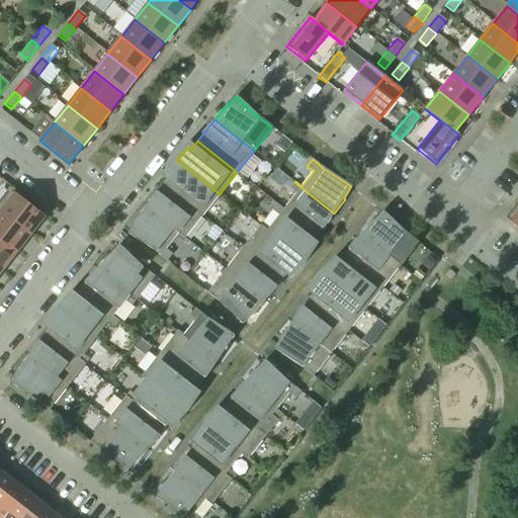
[(220,194),(176,160),(166,176),(168,178),(162,185),(201,217),(220,194)]
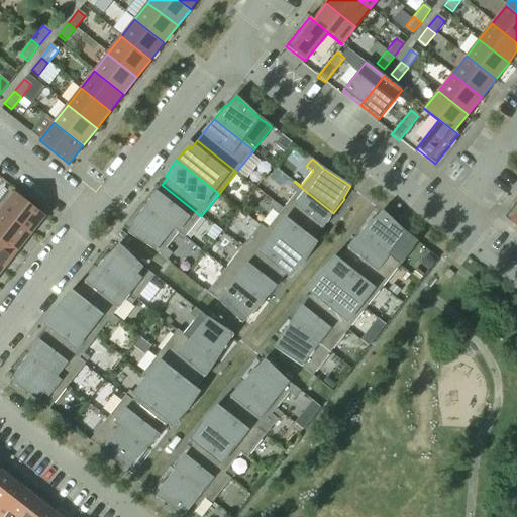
[(333,213),(294,182),(289,188),(296,193),(284,208),(278,203),(276,204),(316,235),(321,228),(322,229),(331,215),(333,213)]
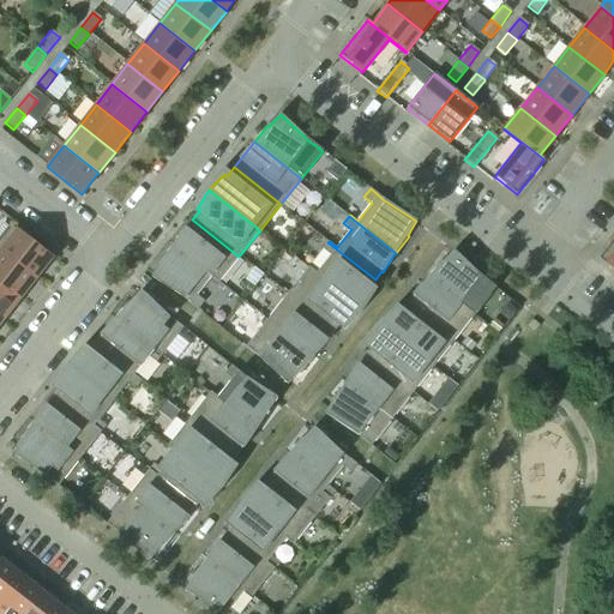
[(239,257),(192,220),(186,228),(185,227),(175,241),(172,245),(218,283),(239,257)]
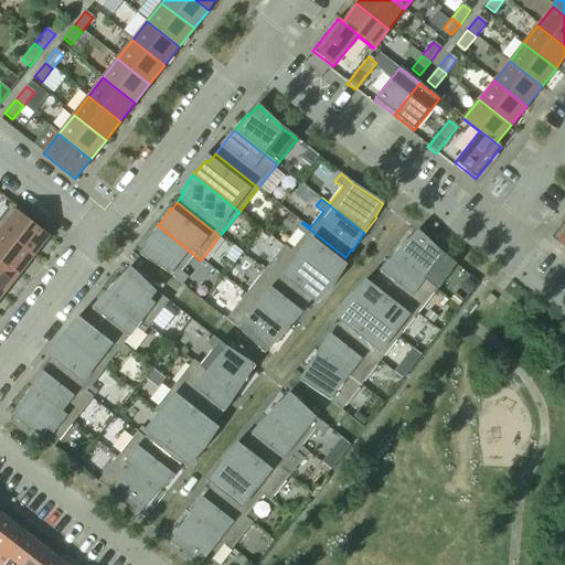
[(0,231),(30,255),(49,232),(36,223),(33,226),(9,208),(8,209),(9,209),(0,219),(0,231)]
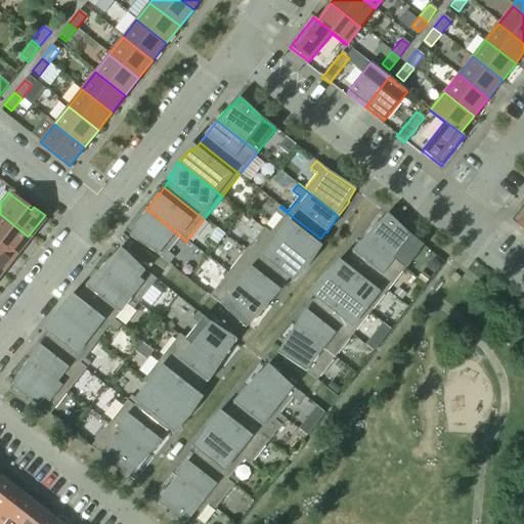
[(523,230),(523,205),(511,221),(523,230)]
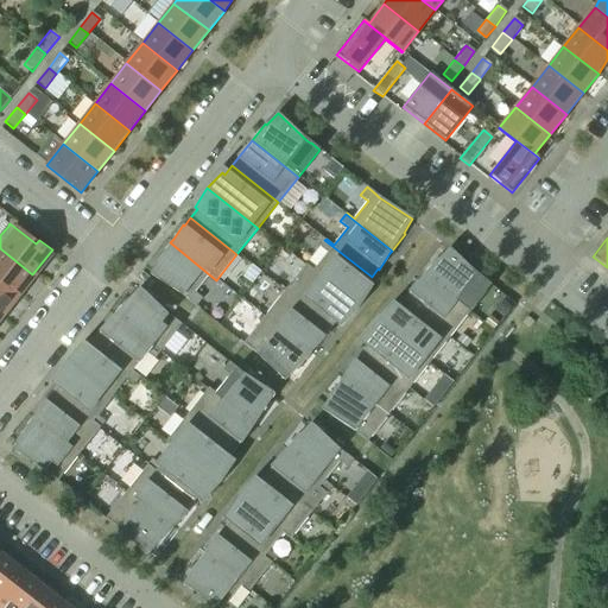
[(372,277),(324,240),(320,247),(328,253),(314,271),(305,265),(304,266),(355,305),(368,287),(365,285),(372,277)]
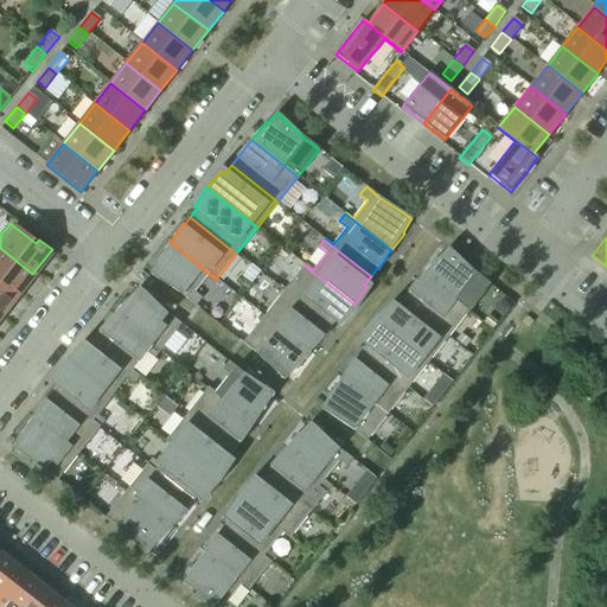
[(216,280),(170,242),(157,260),(159,261),(149,275),(184,296),(187,299),(186,300),(196,306),(202,299),(193,293),(208,275),(216,281),(216,280)]
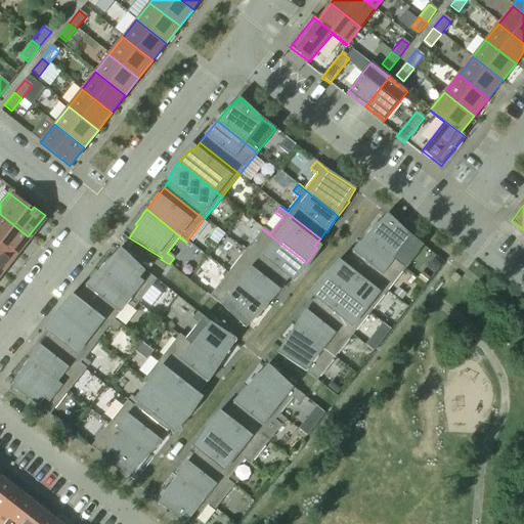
[(28,236),(0,214),(0,243),(13,254),(28,236)]
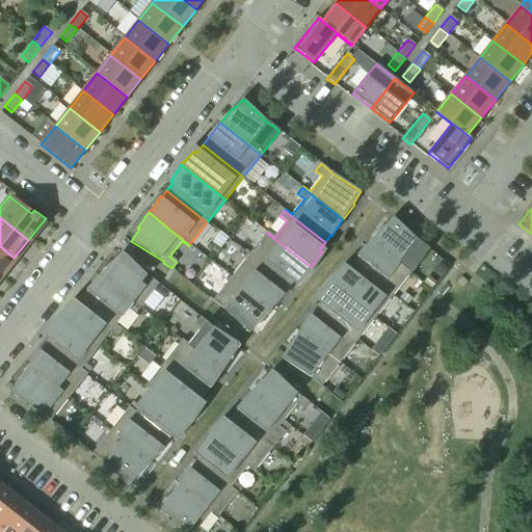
[(429,249),(422,243),(422,244),(418,241),(393,217),(383,228),(381,227),(370,241),(410,273),(429,249)]
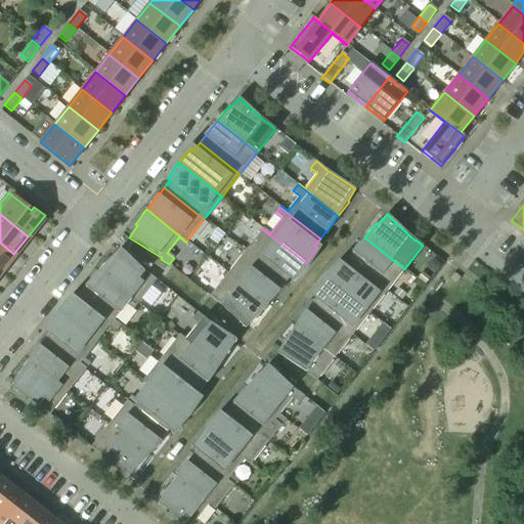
[(306,263),(262,229),(245,251),(286,282),(291,275),(293,277),(306,263)]
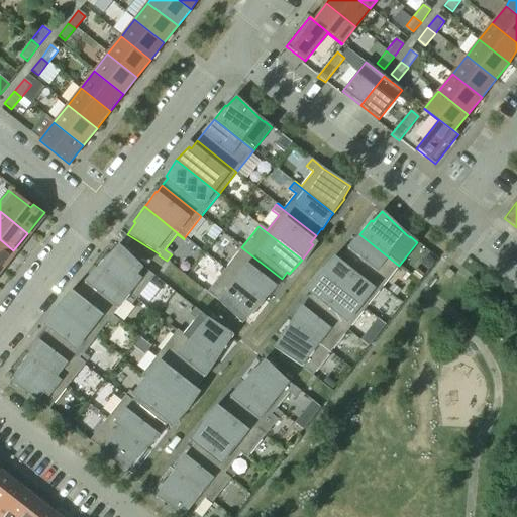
[(399,266),(359,234),(357,237),(346,248),(347,249),(342,256),(382,288),(399,266)]
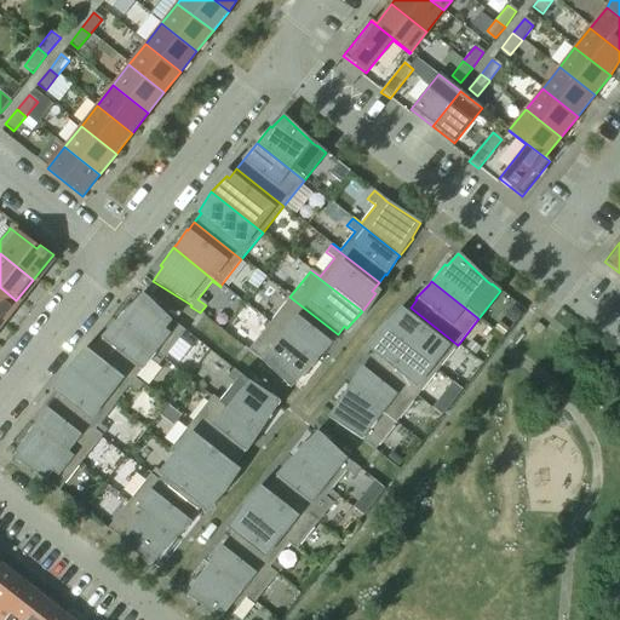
[(0,320),(0,321),(16,300),(0,287),(0,320)]
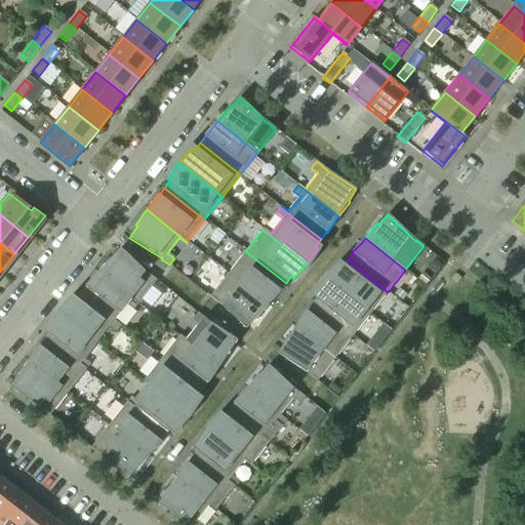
[(137,304),(157,280),(149,275),(146,273),(120,248),(111,258),(110,257),(97,272),(137,304)]
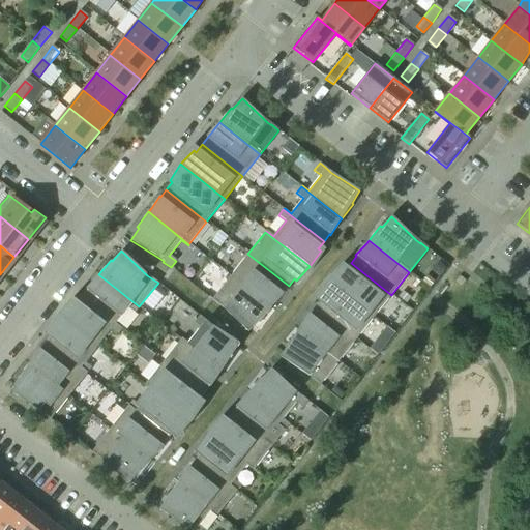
[(289,286),(247,254),(230,276),(271,308),(272,306),(284,294),(283,293),(289,286)]
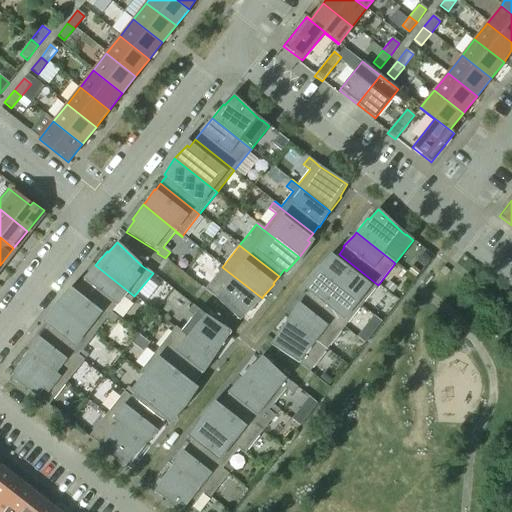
[(378,285),(339,254),(333,260),(331,259),(318,272),(361,306),(378,285)]
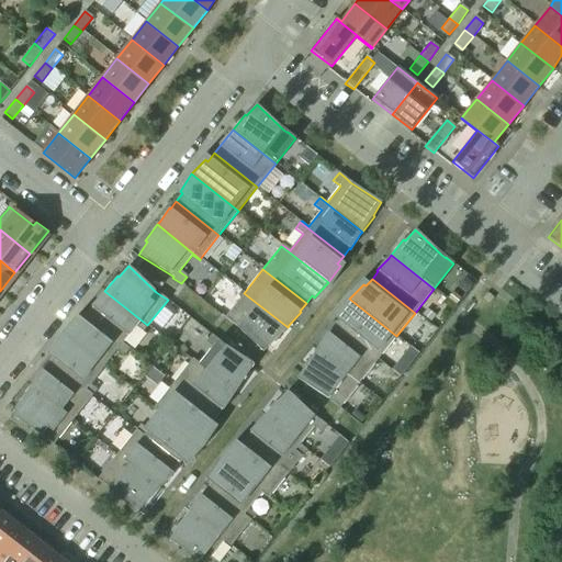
[(147,325),(104,291),(86,315),(122,344),(128,349),(134,343),(127,337),(133,330),(139,336),(147,325)]
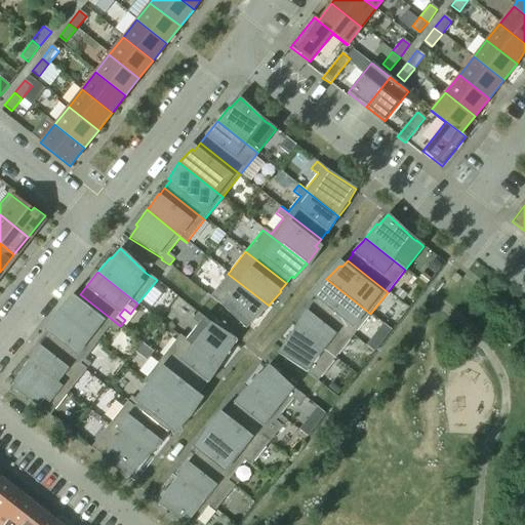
[(269,306),(228,274),(209,297),(216,304),(217,303),(220,306),(245,329),(255,319),(256,320),(269,306)]
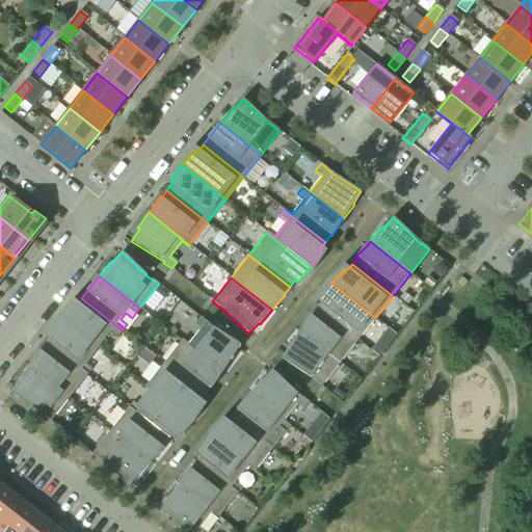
[(375,318),(330,283),(320,299),(322,301),(317,309),(357,341),(375,318)]
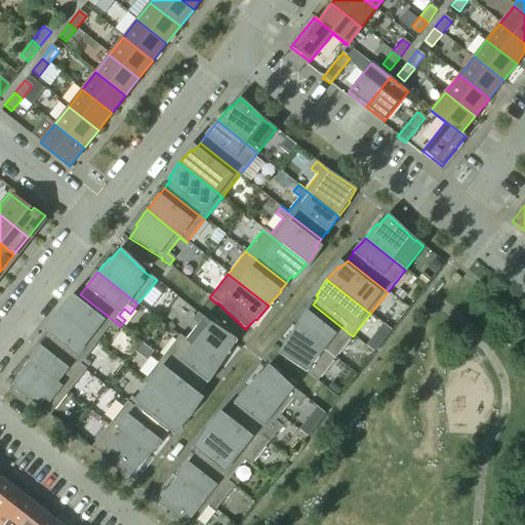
[(114,321),(80,294),(75,301),(73,299),(59,314),(96,344),(114,321)]
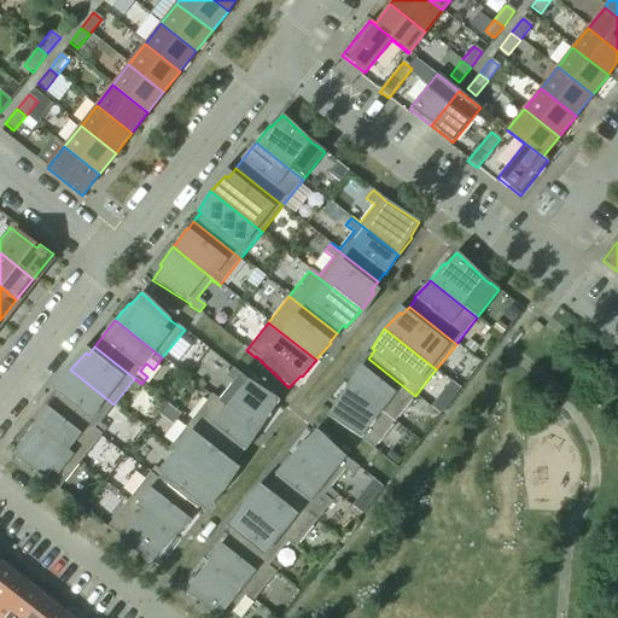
[(415,396),(368,359),(361,367),(360,366),(349,383),(348,385),(395,423),(415,396)]
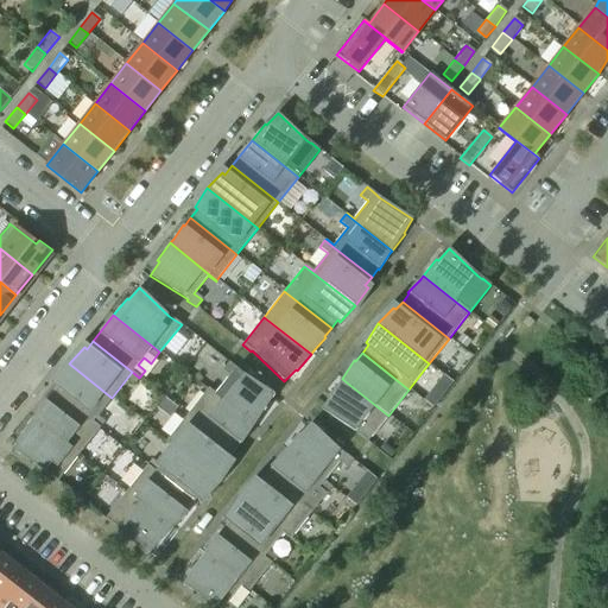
[(265,407),(272,398),(274,394),(241,373),(236,369),(228,362),(222,371),(229,377),(215,394),(208,388),(207,390),(254,426),(267,409),(265,407)]
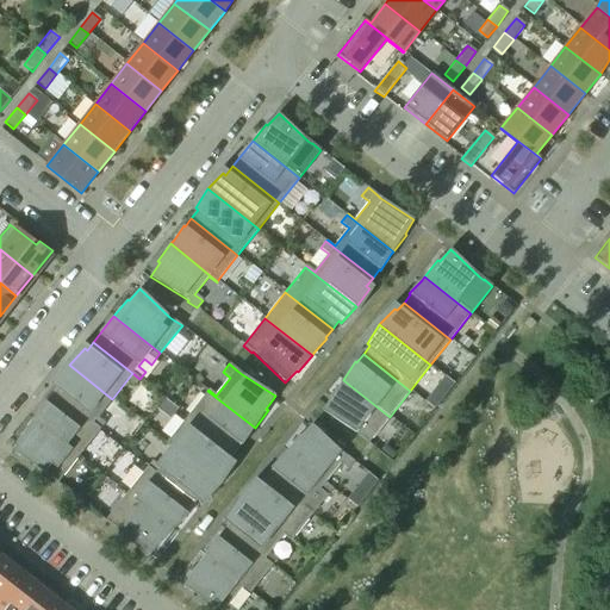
[(112,399),(69,365),(56,384),(60,385),(53,393),(99,430),(105,424),(97,417),(112,399)]
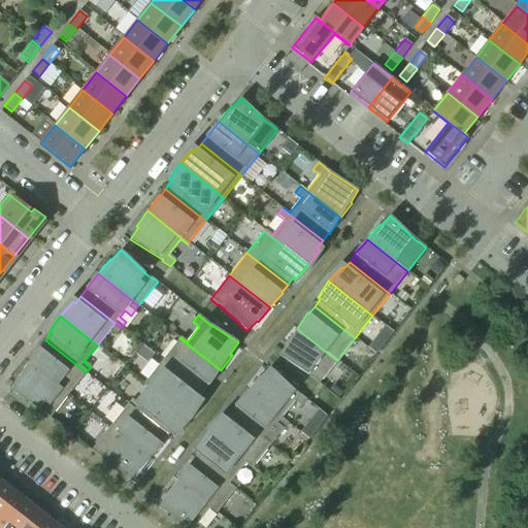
[(337,361),(297,329),(285,343),(287,344),(278,356),(307,375),(307,374),(311,377),(311,378),(319,384),(337,361)]
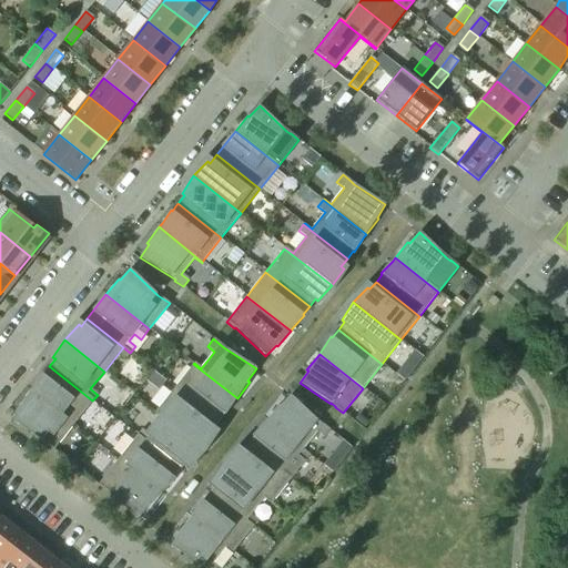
[(237,398),(193,364),(174,387),(217,422),(224,414),(225,415),(235,401),(237,398)]
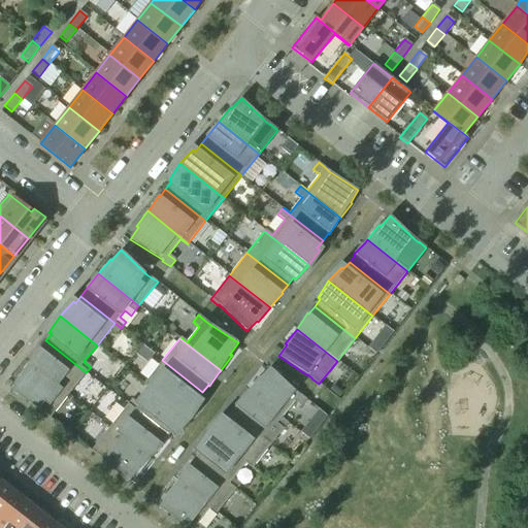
[(86,372),(45,340),(28,363),(68,395),(86,372)]
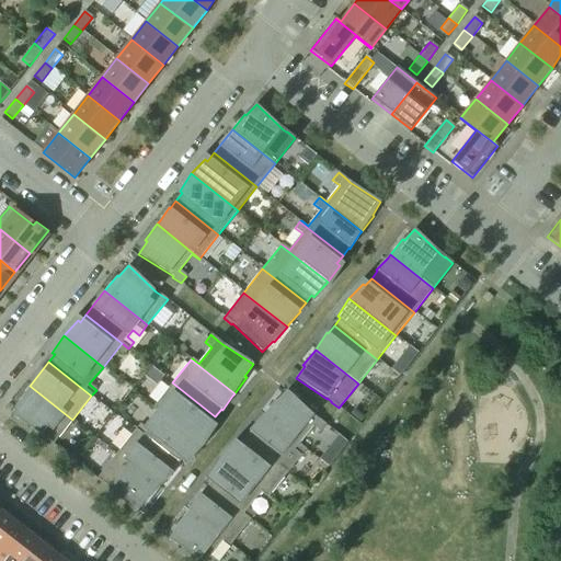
[(215,416),(172,382),(153,407),(196,441),(215,416)]
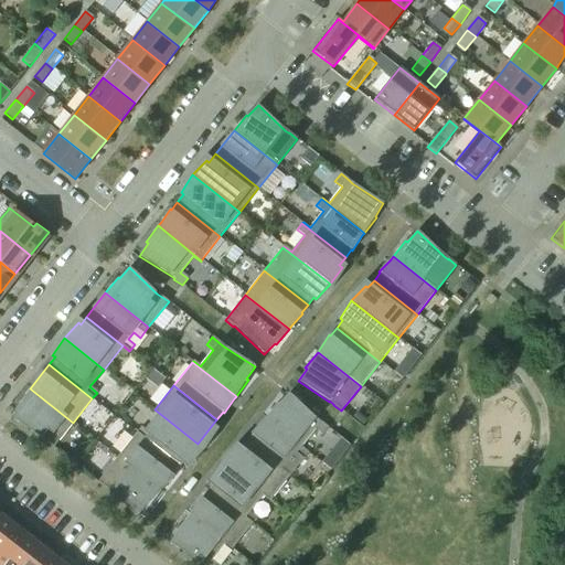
[(73,423),(30,388),(18,404),(19,405),(11,418),(41,438),(45,441),(53,448),(73,423)]
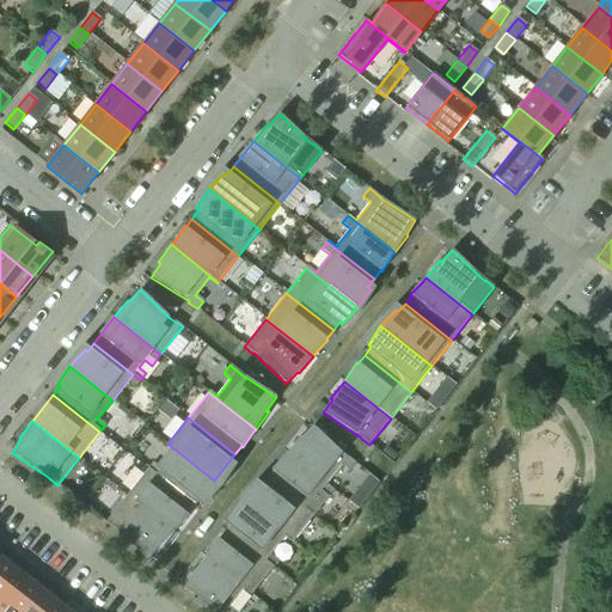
[(313,426),(311,428),(301,438),(300,436),(287,453),(326,484),(341,465),(348,471),(355,463),(347,457),(346,457),(342,453),(313,426)]
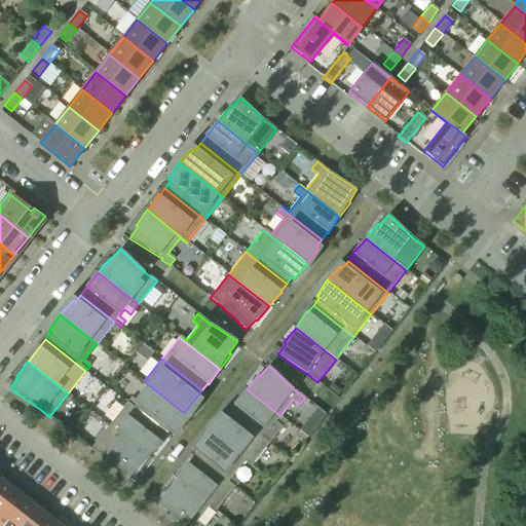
[(184,413),(144,381),(143,382),(150,387),(138,403),(132,398),(126,404),(166,436),(184,413)]
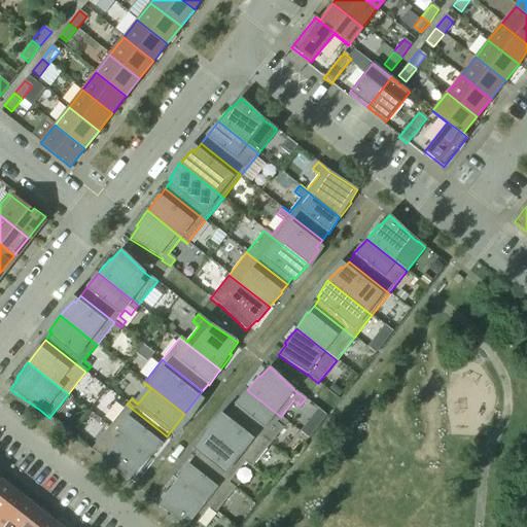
[(287,422),(281,417),(247,390),(245,392),(234,405),(235,406),(230,413),(270,445),(271,444),(264,438),(276,423),(282,428),(287,422)]
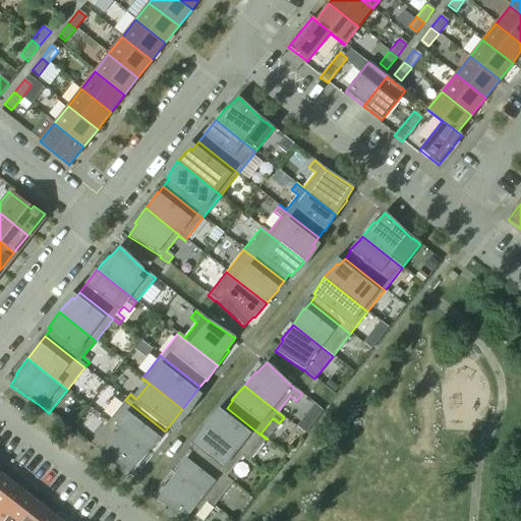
[(165,431),(125,400),(108,421),(148,453),(149,452),(161,439),(160,439),(165,431)]
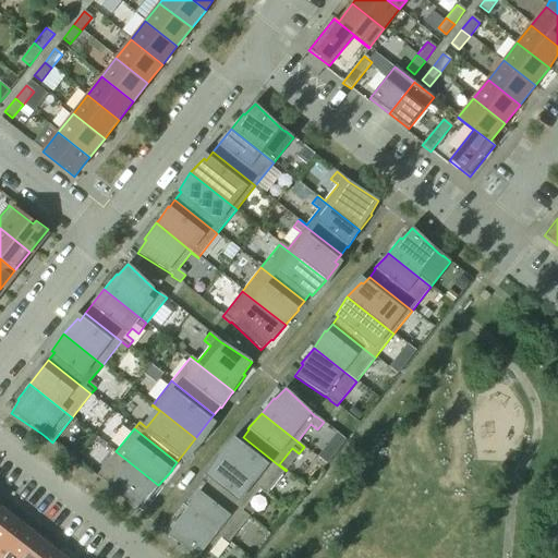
[(286,471),(243,437),(223,461),(267,495),(286,471)]
